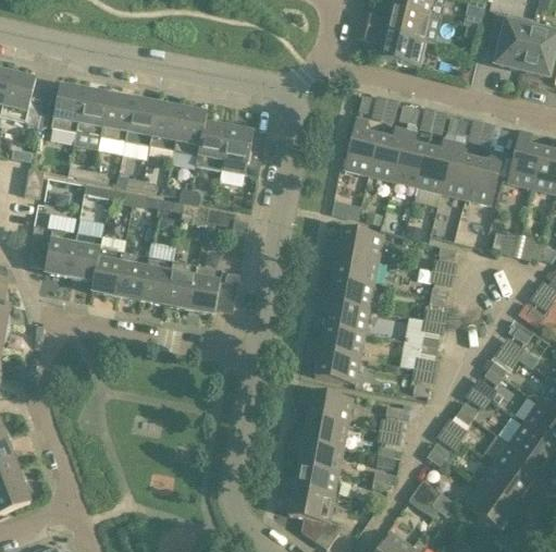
[(432,15),(435,0),(394,0),(392,5),(432,15)]
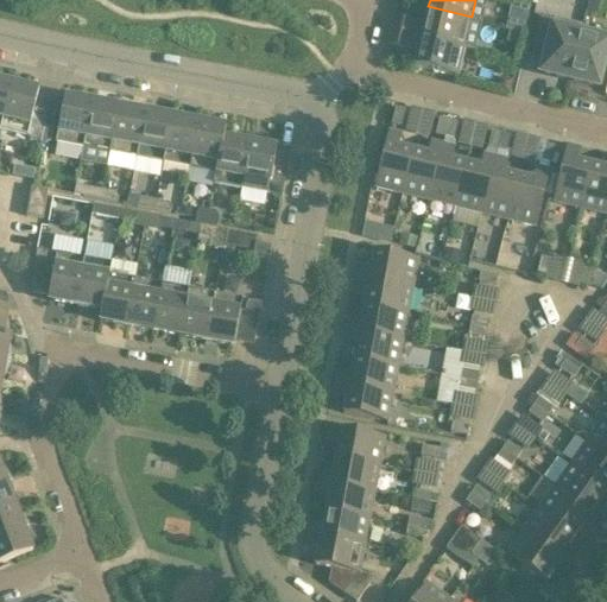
[(511,0),(509,11),(528,16),(531,1),(525,0),(511,0)]
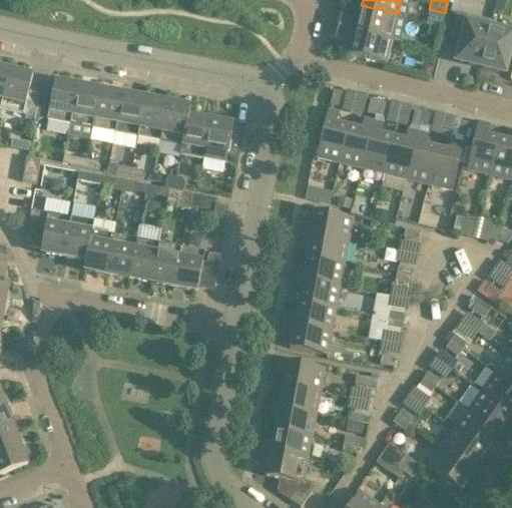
[(392,37),(398,14),(361,5),(359,14),(356,16),(334,10),(331,22),(392,37)]
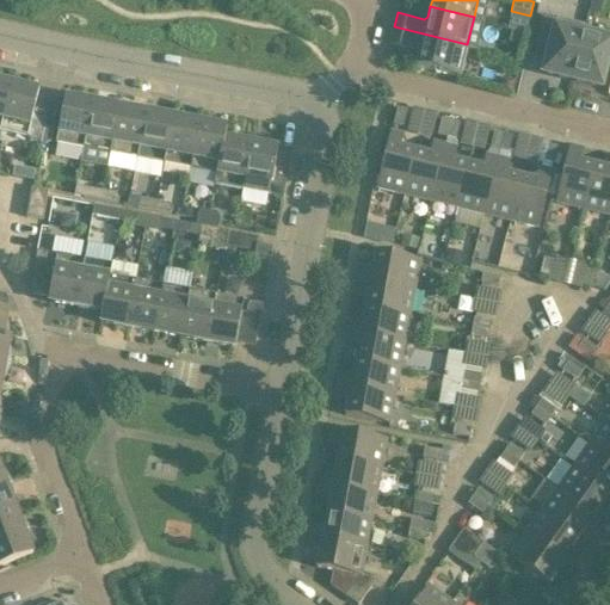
[(584,29),(554,22),(556,14),(542,11),(536,38),(549,42),(543,69),(573,76),(584,29)]
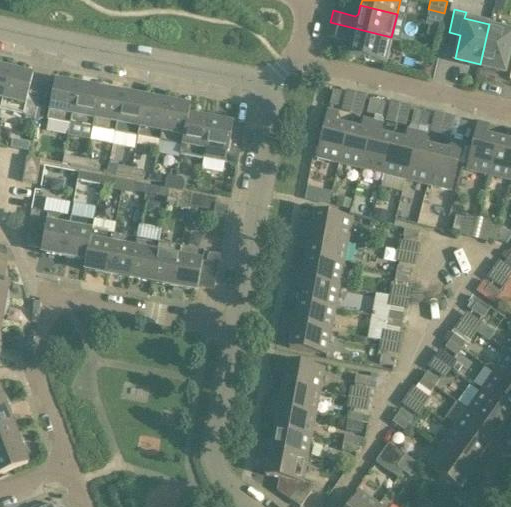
[(385,61),(391,37),(330,22),(327,34),(349,39),(351,43),(349,52),(385,61)]
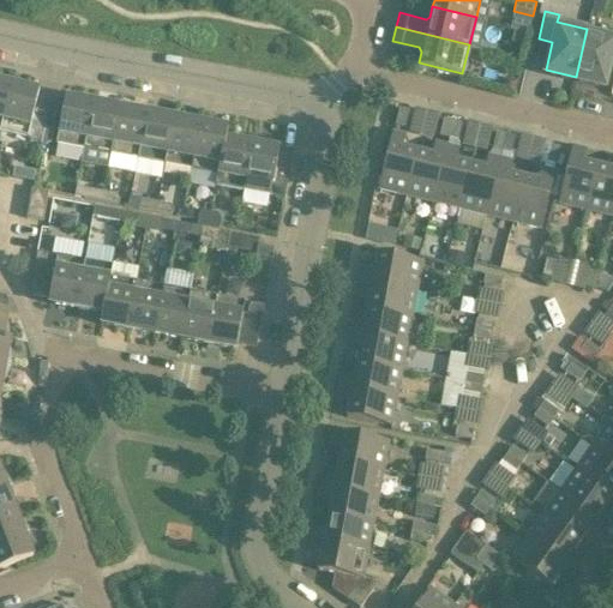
[(612,35),(587,29),(576,77),(605,84),(612,56),(612,35)]
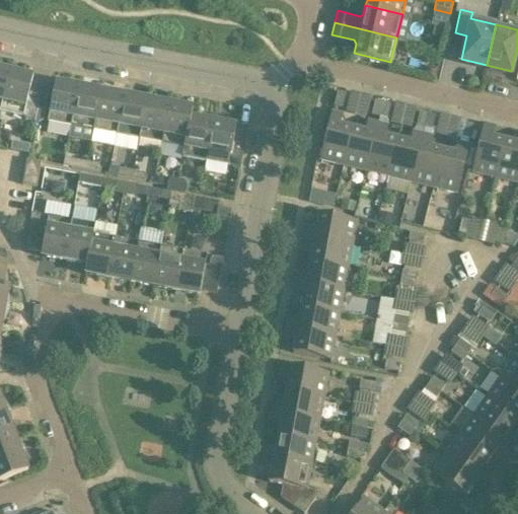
[(433,63),(427,66),(426,72),(436,74),(438,65),(433,63)]
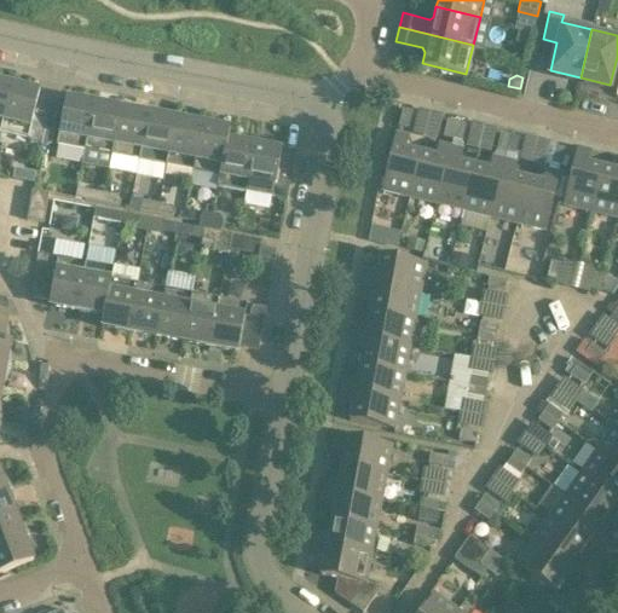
[(0,126),(1,127),(12,80),(0,76),(0,126)]
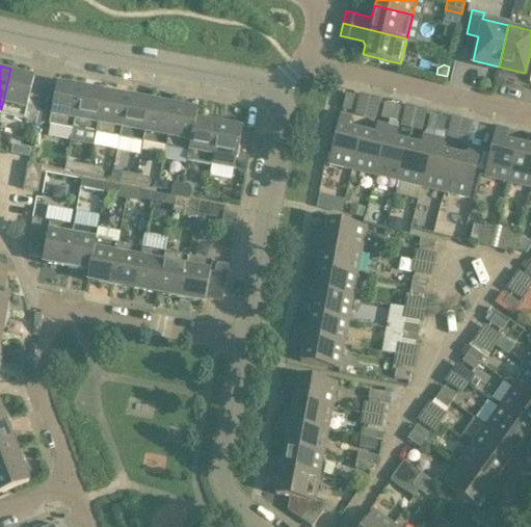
[(35,123),(38,108),(38,107),(44,84),(32,82),(34,74),(10,69),(1,109),(25,115),(27,121),(35,123)]
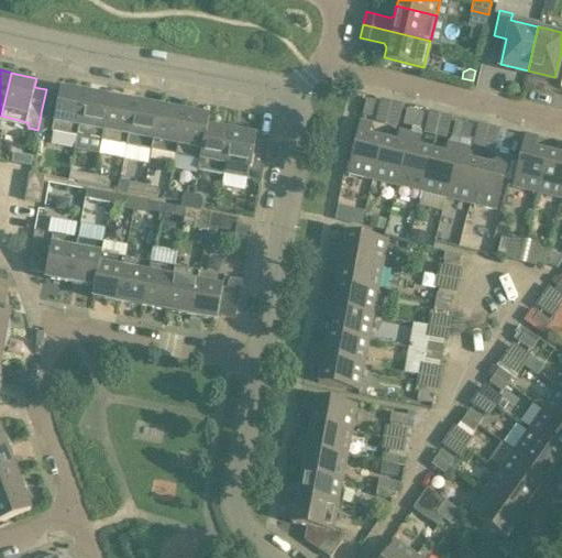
[(77,133),(86,89),(61,85),(52,128),(77,133)]
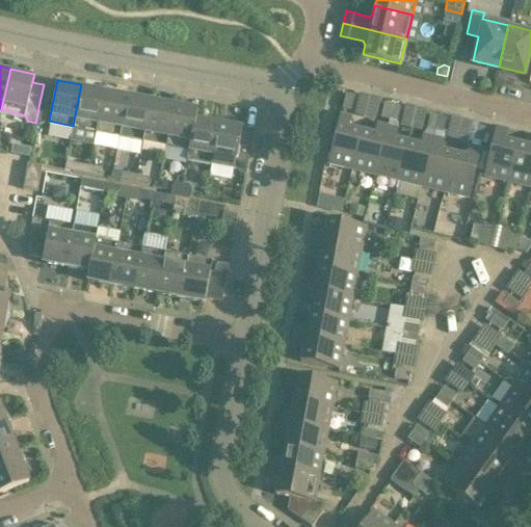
[(81,84),(73,126),(97,130),(104,88),(81,84)]
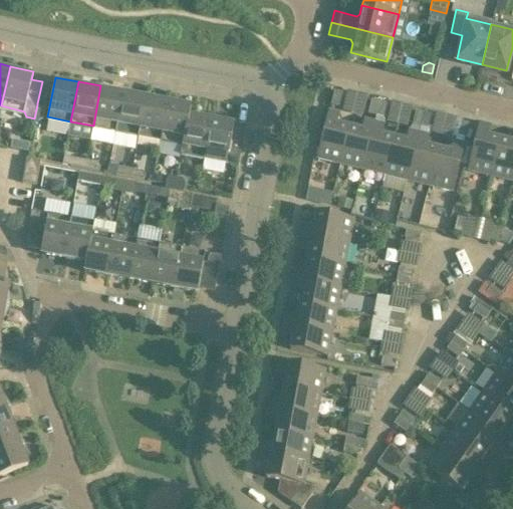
[(123,90),(100,85),(93,125),(115,130),(123,90)]
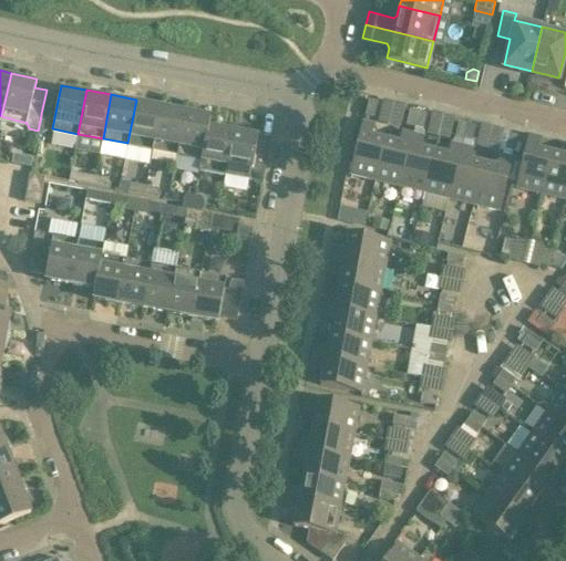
[(380,96),(378,117),(400,121),(403,99),(380,96)]
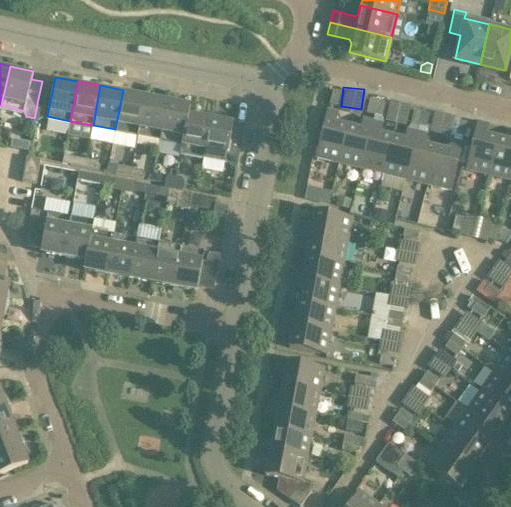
[(337,105),(341,90),(333,88),(329,103),(337,105)]
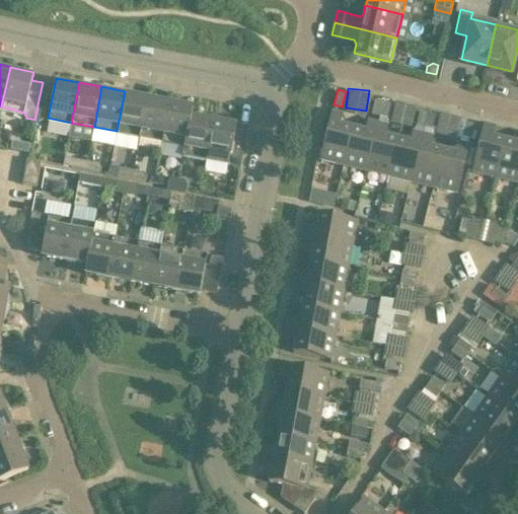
[(137,149),(139,135),(147,95),(125,91),(117,131),(114,145),(137,149)]
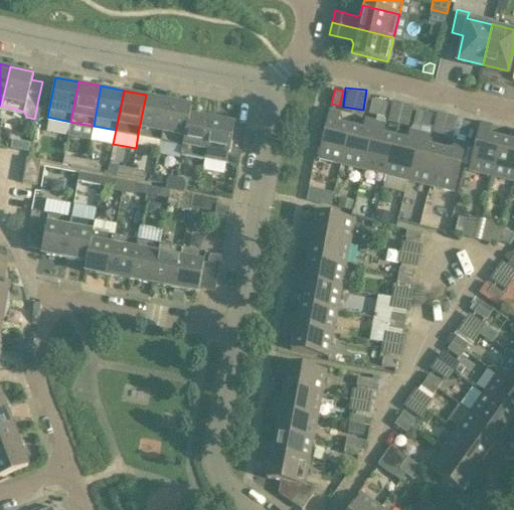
[(146,95),(138,134),(161,139),(168,99),(146,95)]
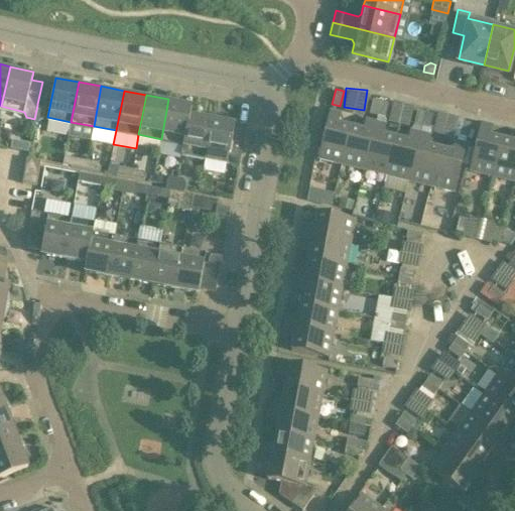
[(369,112),(377,114),(381,100),(373,98),(369,112)]
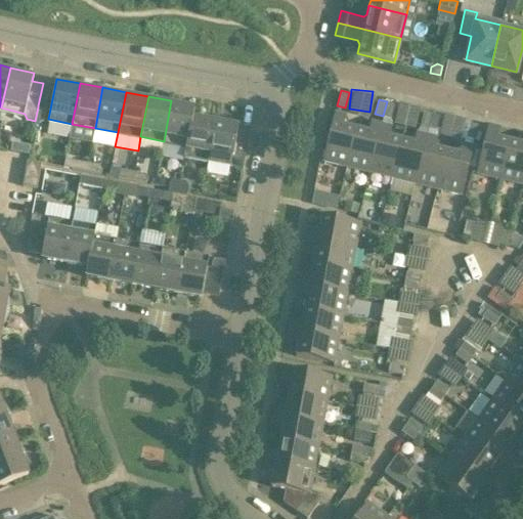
[(194,104),(171,100),(164,141),(186,145),(194,104)]
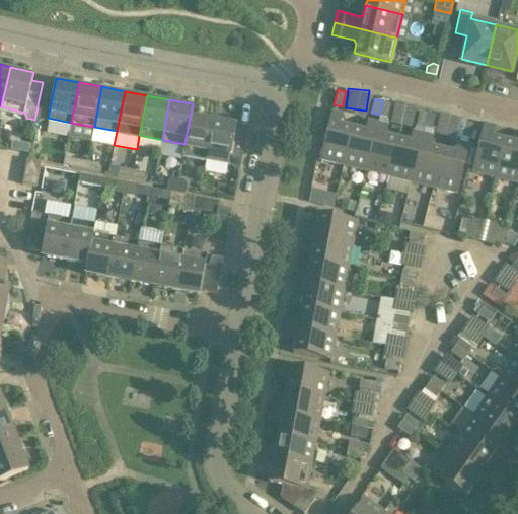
[(390,102),(383,100),(379,115),(386,117),(390,102)]
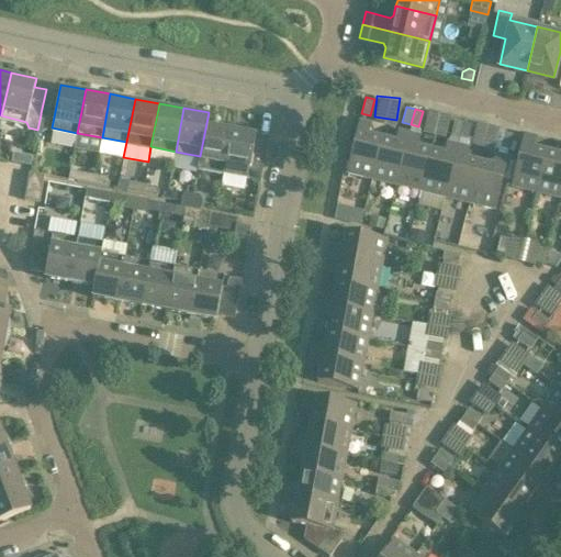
[(223,170),(231,127),(208,122),(209,112),(200,156),(198,166),(223,170)]
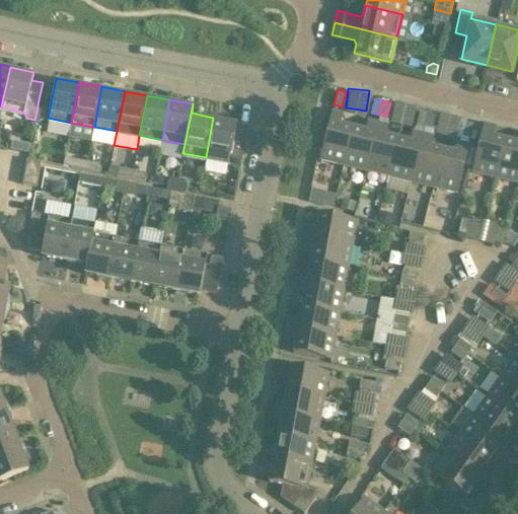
[(38,105),(34,120),(40,121),(44,119),(44,117),(46,107),(38,105)]
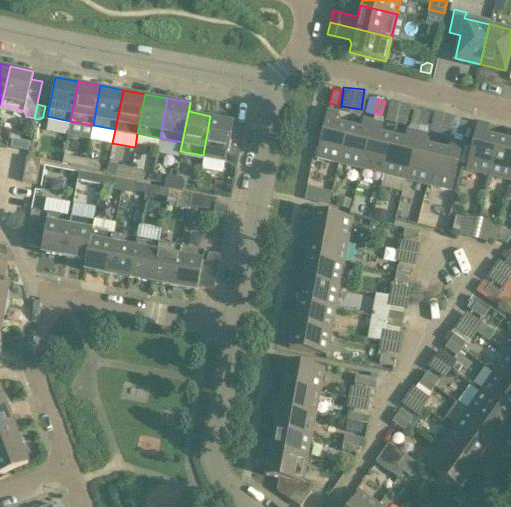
[(316,154),(339,160),(348,123),(336,120),(338,109),(328,107),(316,154)]
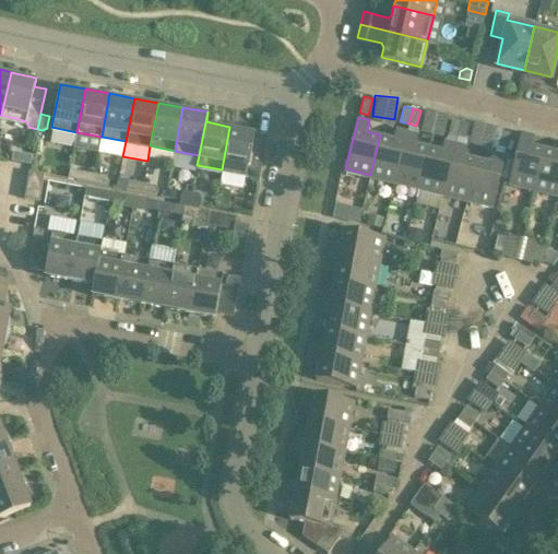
[(448,133),(456,136),(461,120),(452,118),(448,133)]
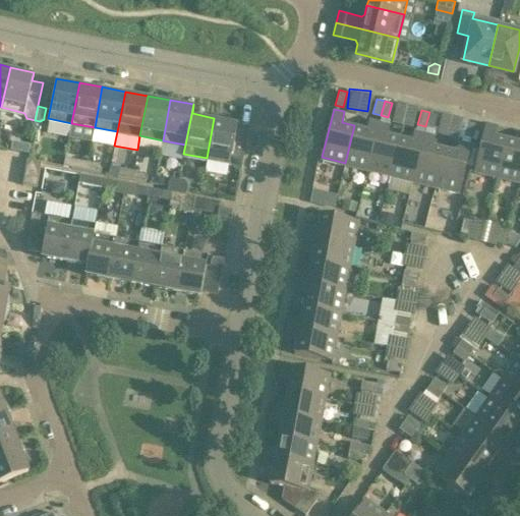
[(437,114),(429,112),(425,126),(432,128),(437,114)]
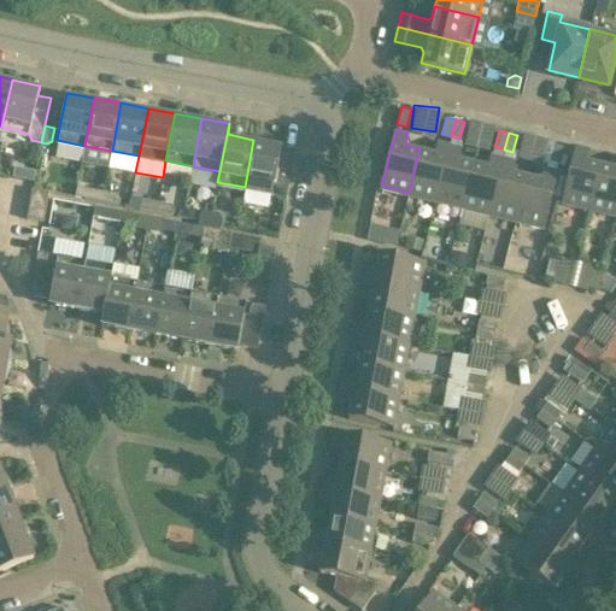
[(435,152),(420,148),(409,193),(436,199),(450,142),(438,139),(435,152)]
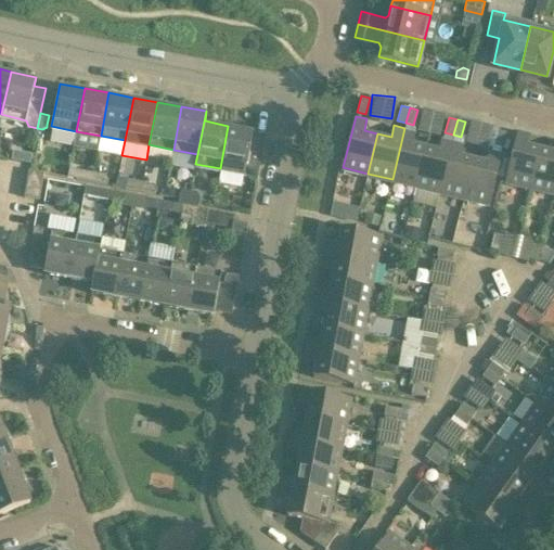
[(253,130),(228,126),(220,168),(249,174),(252,178),(257,179),(265,139),(252,137),(253,130)]
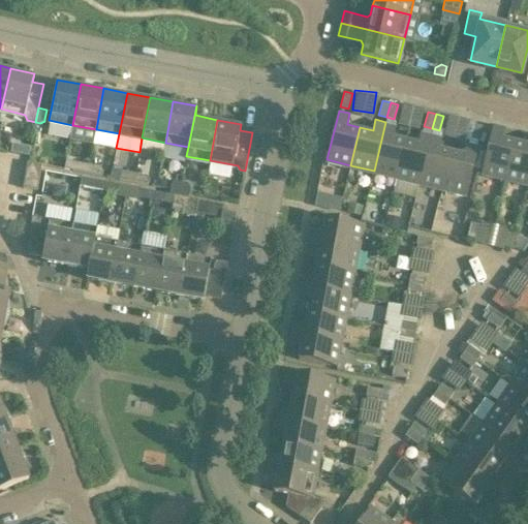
[(396,124),(385,122),(374,171),(397,177),(406,139),(393,135),(396,124)]
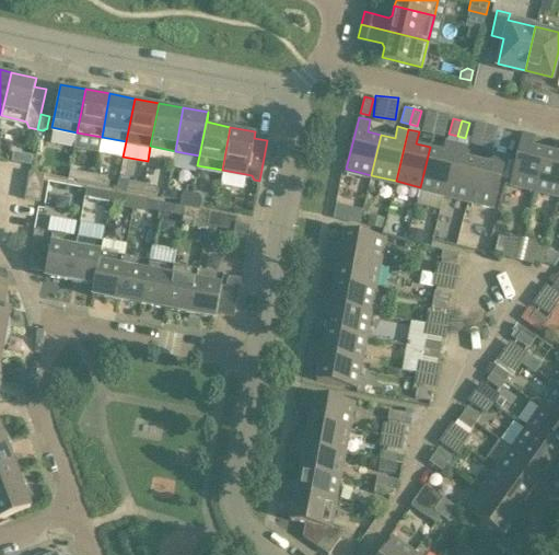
[(510,133),(501,130),(497,146),(507,148),(510,133)]
